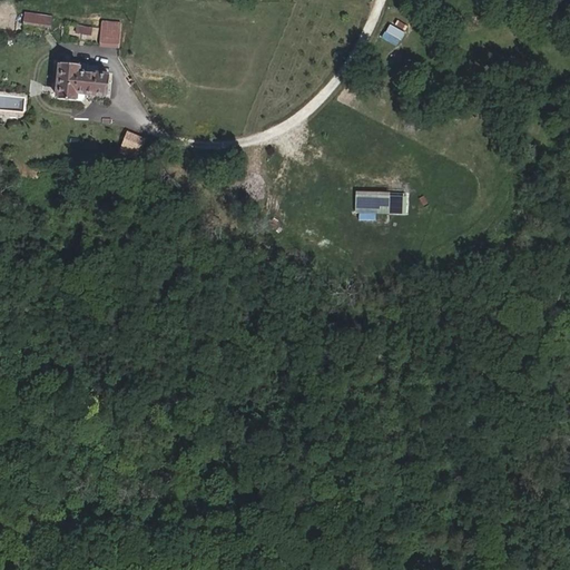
[(50,27),(51,17),(26,13),(25,22),(50,27)]
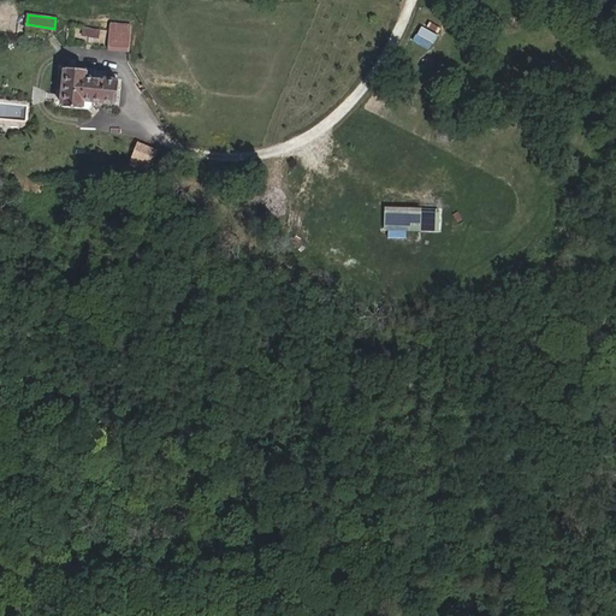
[(129,48),(131,25),(110,24),(107,46),(129,48)]
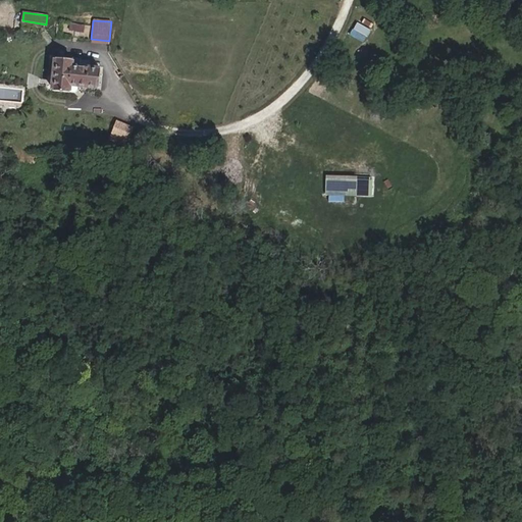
[(358,21),(351,34),(364,42),(371,30),(358,21)]
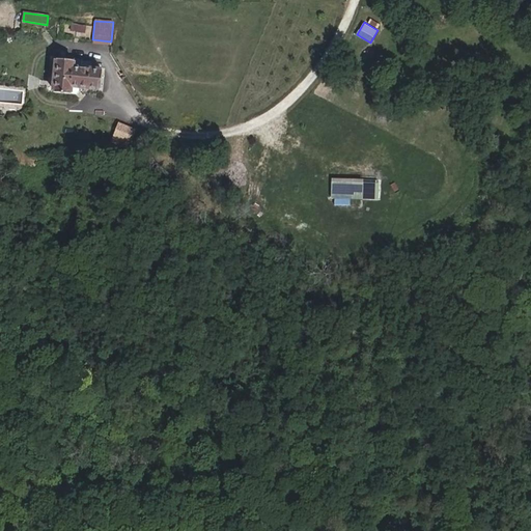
[(86,33),(86,25),(73,23),(72,32),(86,33)]
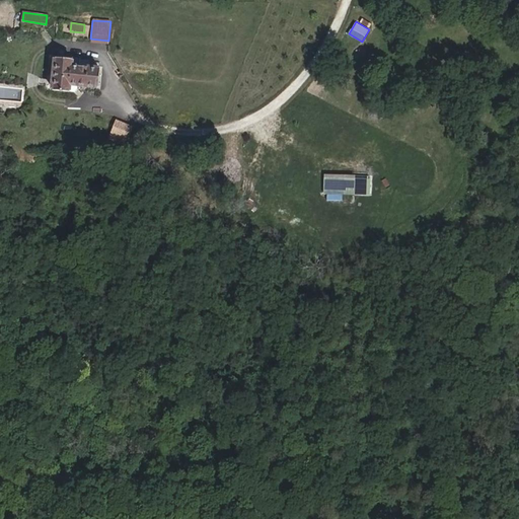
[(99,68),(86,67),(86,62),(79,61),(79,60),(51,57),(49,73),(45,76),(45,86),(47,89),(68,91),(69,84),(77,84),(97,86),(99,68)]
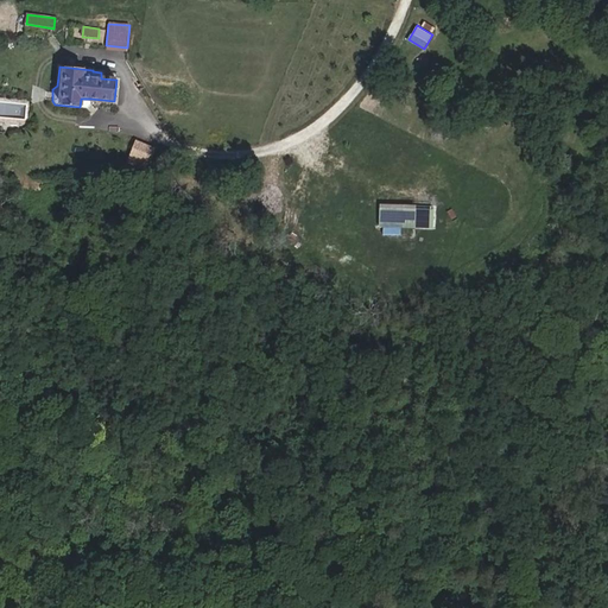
[(90,103),(90,99),(81,99),(80,107),(87,108),(90,103)]
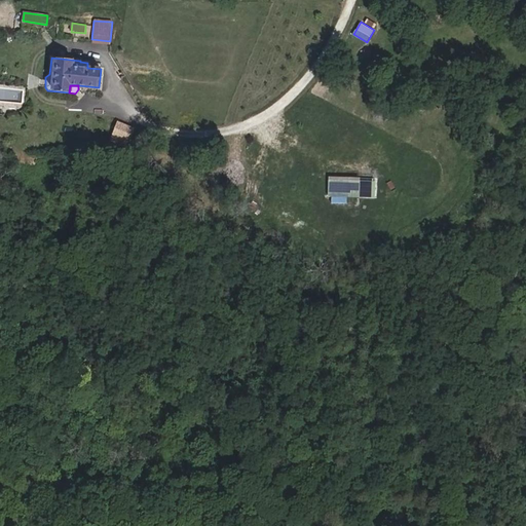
[(115,121),(111,140),(129,145),(135,125),(115,121)]
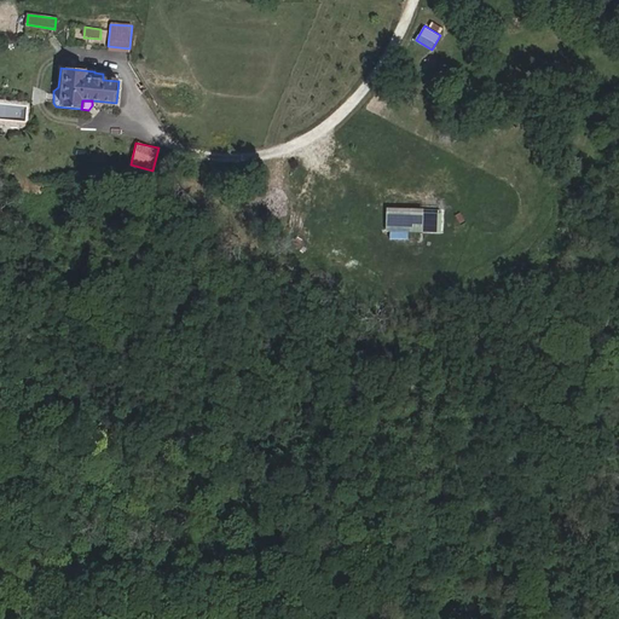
[(422,231),(422,213),(386,212),(386,230),(422,231)]
